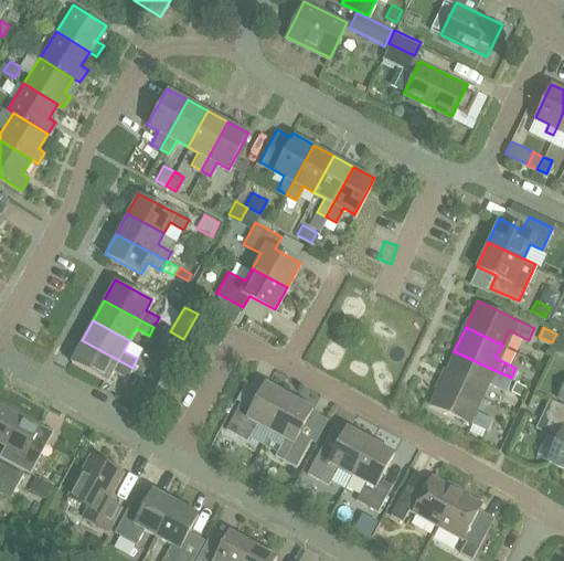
[(563,327),(554,349),(563,352),(563,327)]
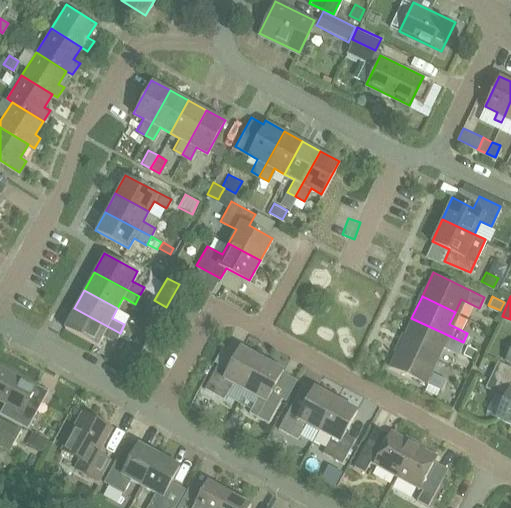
[(154,304),(147,317),(154,320),(158,323),(165,310),(154,304)]
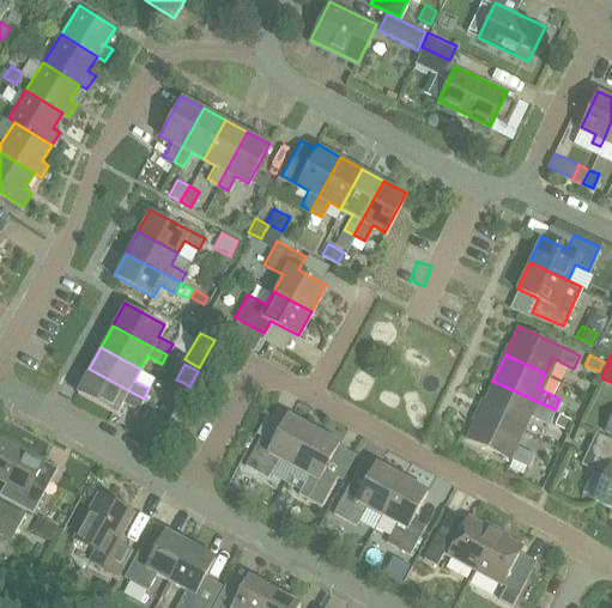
[(77,391),(116,413),(123,400),(138,408),(144,399),(89,369),(77,391)]
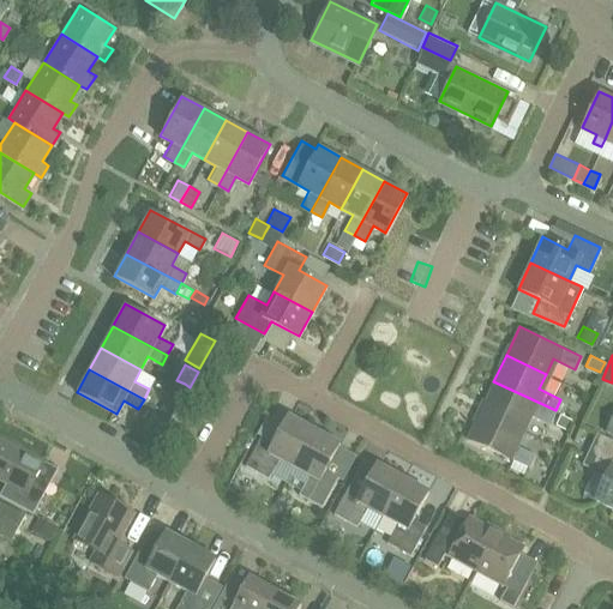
[(481,409),(523,429),(530,415),(550,423),(556,410),(493,381),(481,409)]
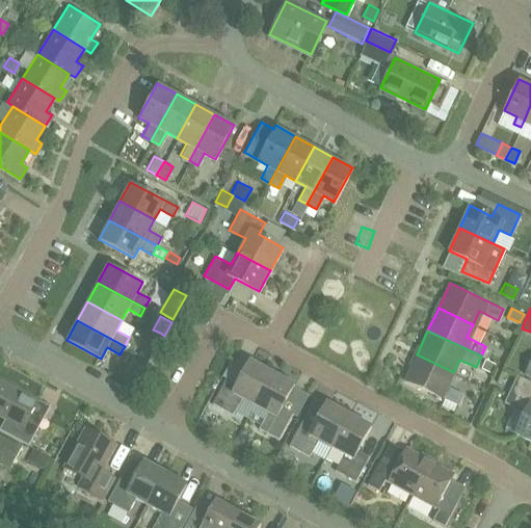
[(149,337),(141,349),(150,353),(157,341),(149,337)]
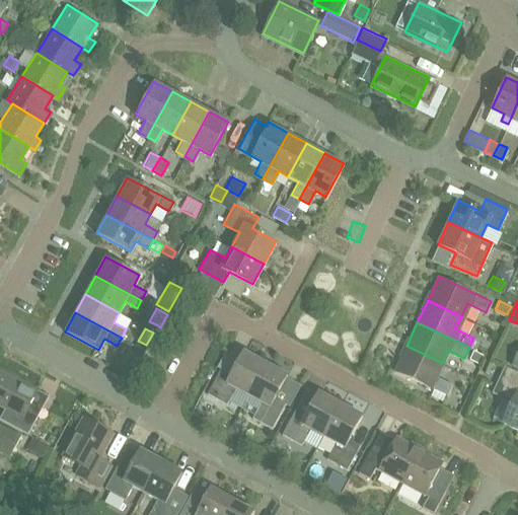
[(395,369),(447,393),(452,383),(436,376),(442,363),(407,346),(395,369)]
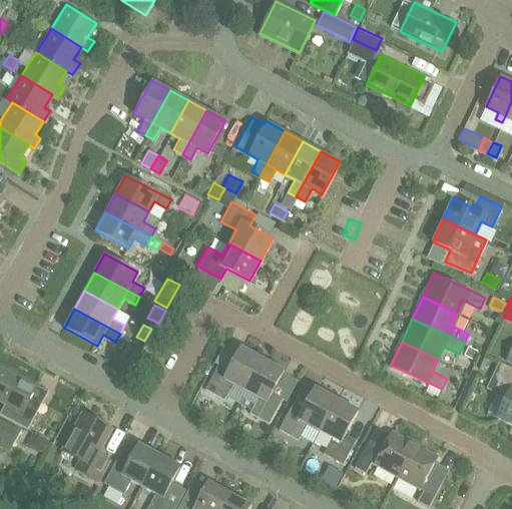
[(232,383),(244,389),(262,358),(240,346),(228,369),(217,364),(204,388),(223,398),(232,383)]
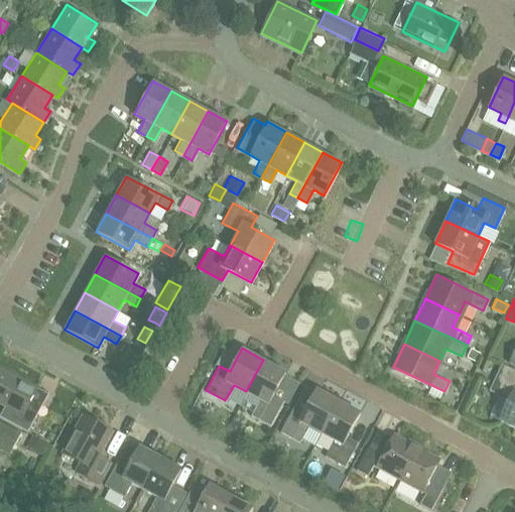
[(477,360),(480,352),(471,348),(468,356),(477,360)]
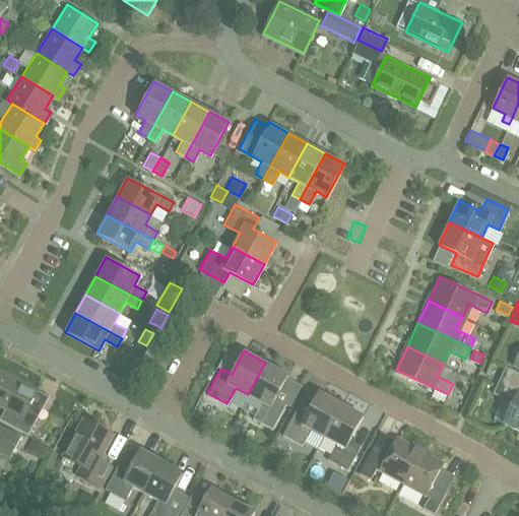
[(253,417),(272,429),(285,403),(275,397),(287,375),(265,363),(248,394),(261,402),(253,417)]
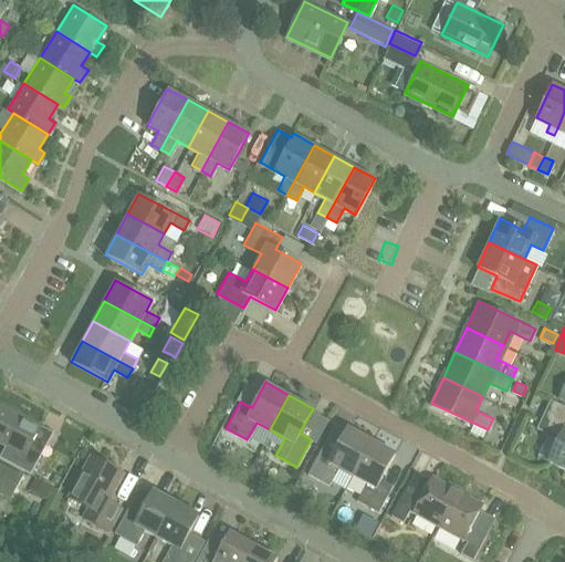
[(548,459),(564,467),(564,405),(550,398),(537,427),(560,436),(548,459)]
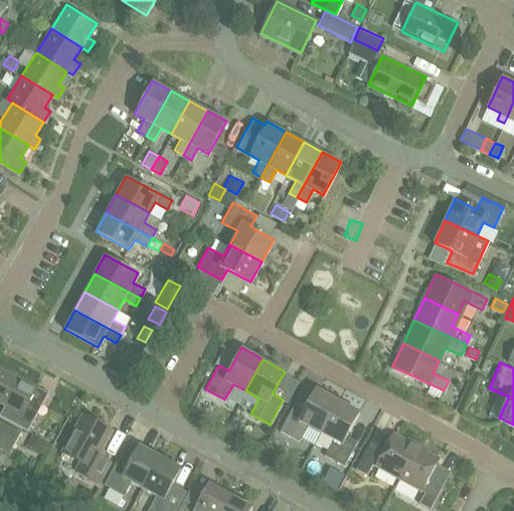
[(0,414),(27,429),(32,417),(23,412),(36,387),(0,367),(0,400),(5,403),(0,411),(0,414)]
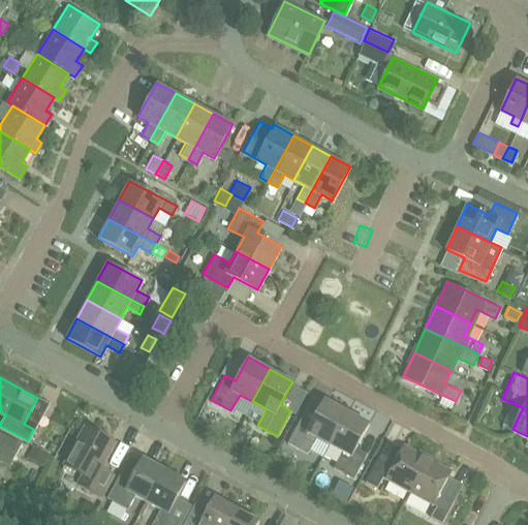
[(315,436),(328,442),(345,410),(324,399),(312,422),(301,417),(287,441),(307,453),(315,436)]
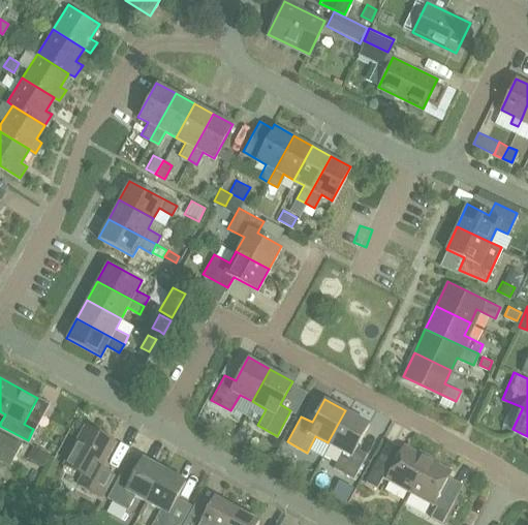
[(333,466),(353,477),(367,452),(355,446),(369,423),(345,410),(328,442),(342,451),(333,466)]
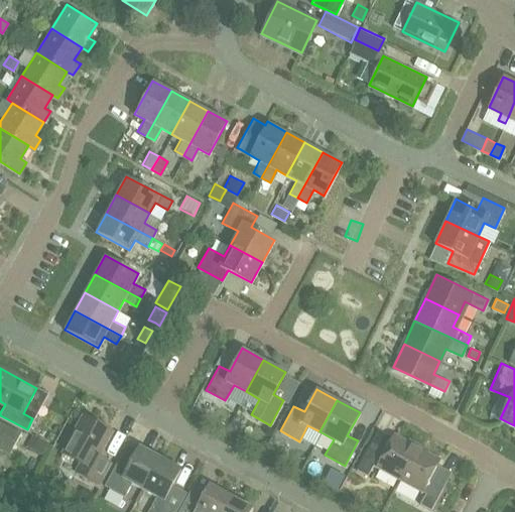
[(76,471),(98,484),(110,463),(97,455),(111,429),(84,414),(63,452),(81,462),(76,471)]
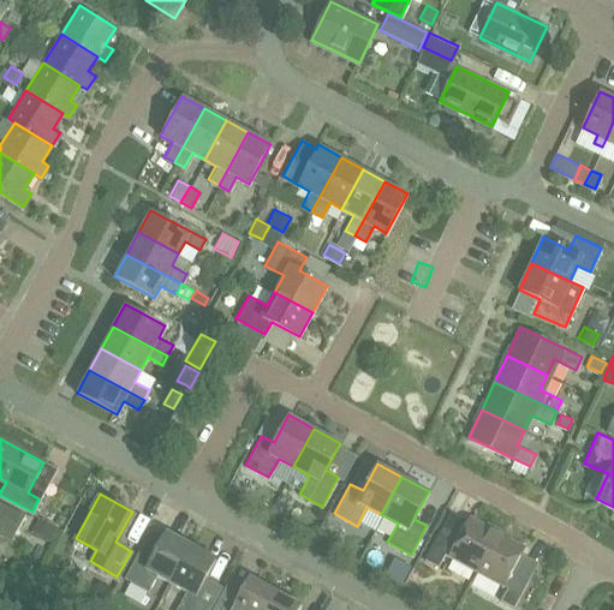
[(0,533),(9,538),(23,512),(0,500),(0,533)]
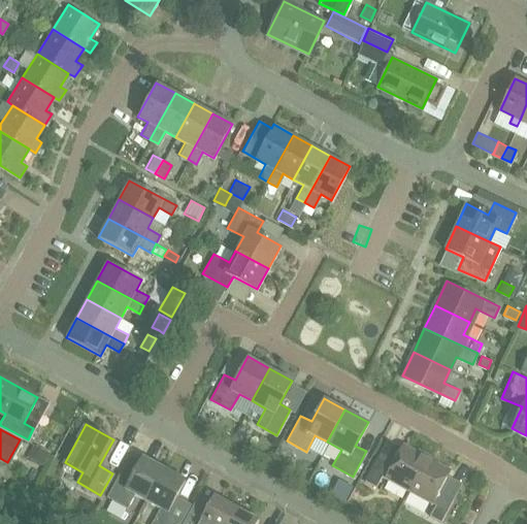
[(391,465),(376,457),(364,480),(375,485),(382,475),(407,489),(427,454),(418,449),(417,451),(402,444),(391,465)]
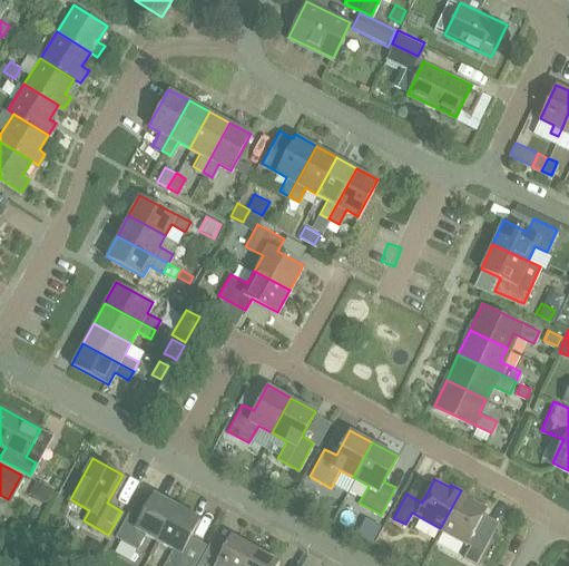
[(29,493),(46,501),(52,489),(36,480),(29,493)]
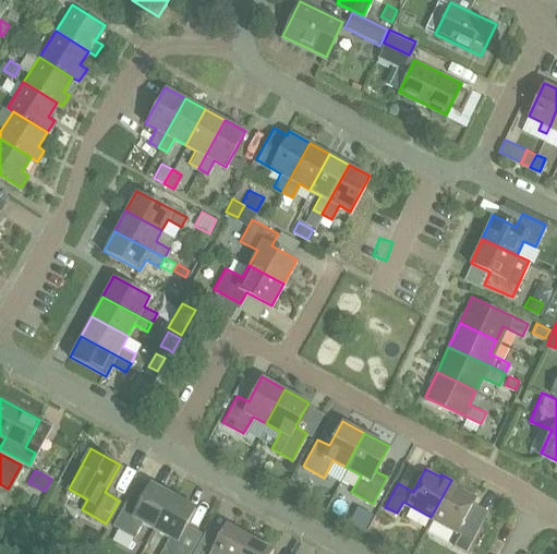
[(453,544),(465,551),(479,528),(463,519),(475,496),(461,489),(462,486),(451,480),(431,517),(460,532),(453,544)]
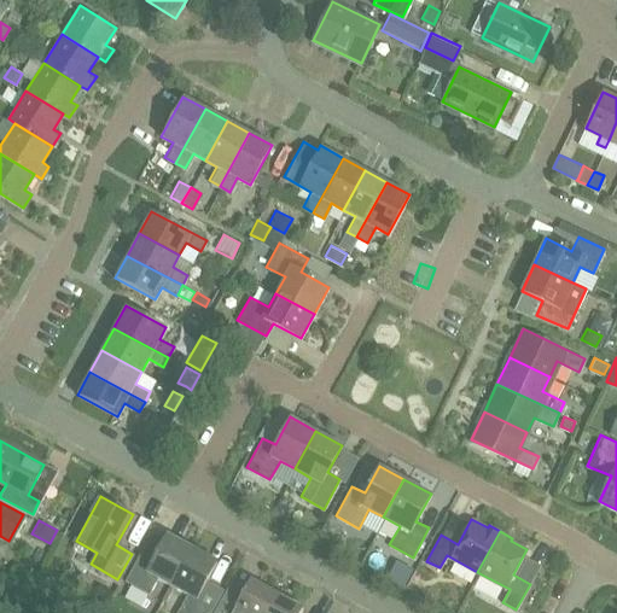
[(139,554),(124,579),(149,593),(157,577),(172,584),(192,548),(167,533),(152,561),(139,554)]
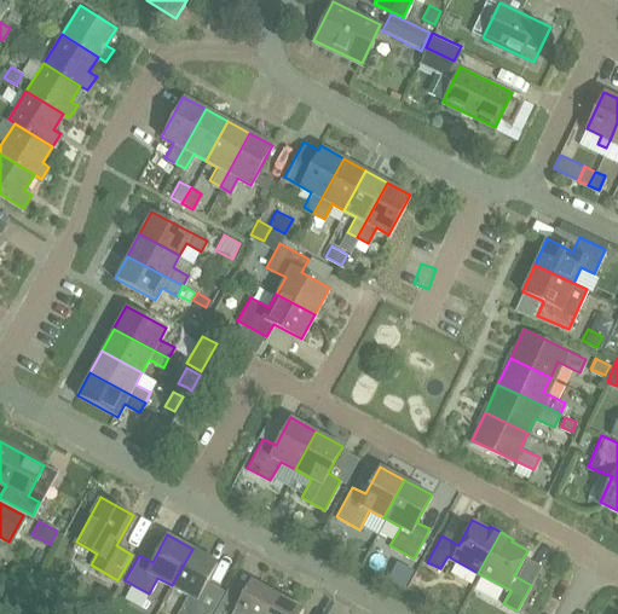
[(175,613),(209,613),(224,590),(207,580),(217,562),(192,549),(172,585),(188,595),(175,613)]
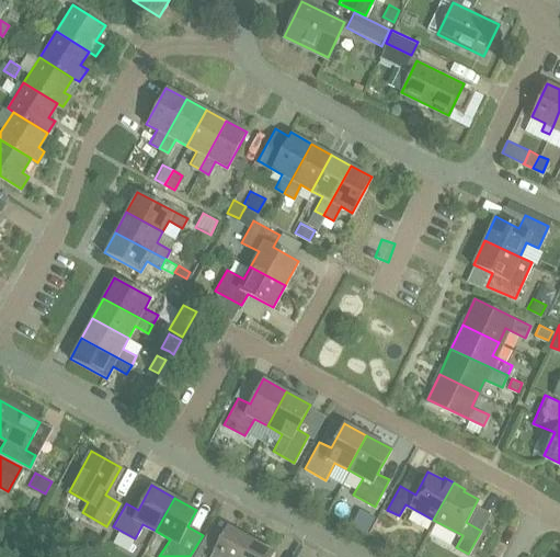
[(13,513),(6,529),(20,536),(27,521),(13,513)]
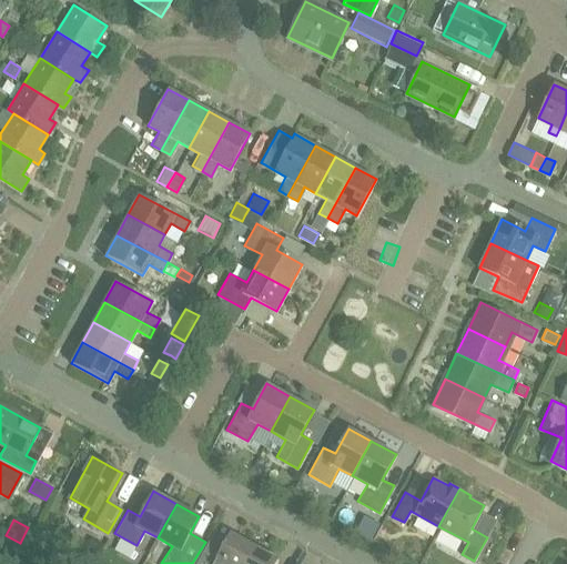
[(366,534),(372,537),(378,523),(373,521),(366,534)]
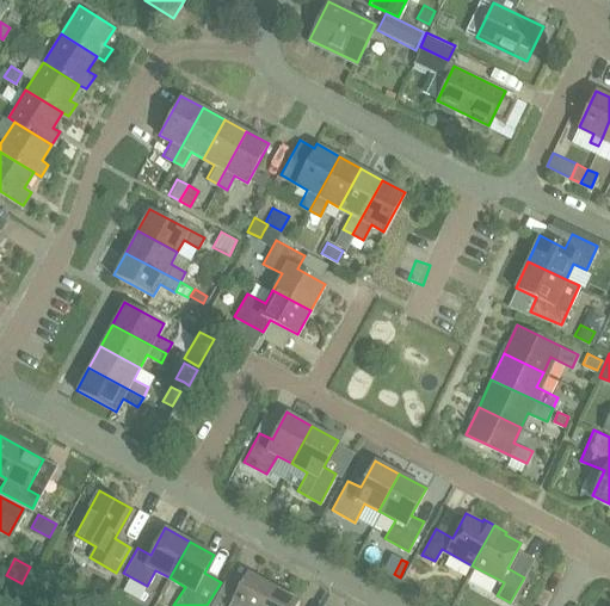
[(263,605),(273,588),(247,574),(238,592),(225,585),(211,605),(263,605)]
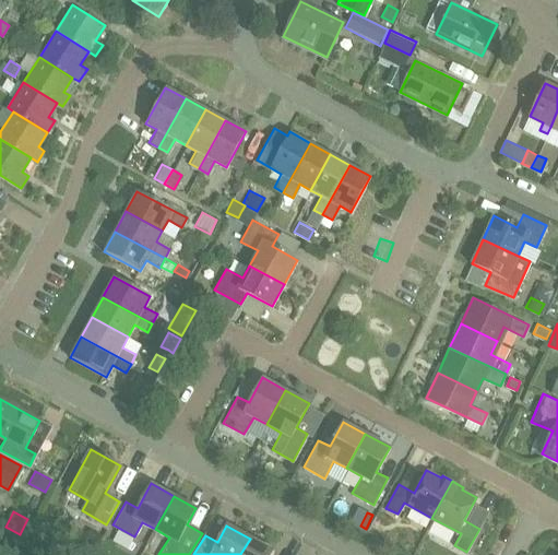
[(271,554),(273,551),(250,539),(240,554),(271,554)]
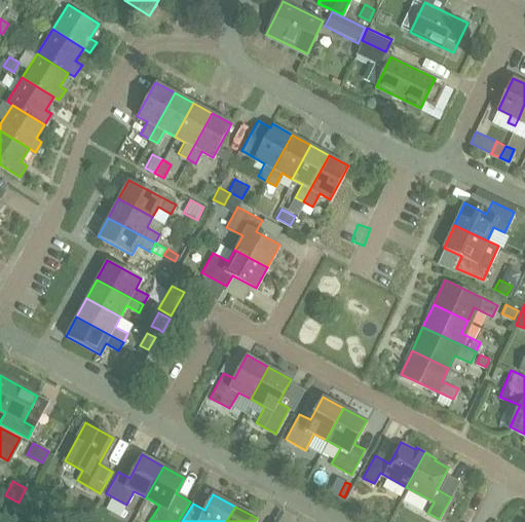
[(72,512),(69,517),(66,521),(85,521),(87,520),(72,512)]
